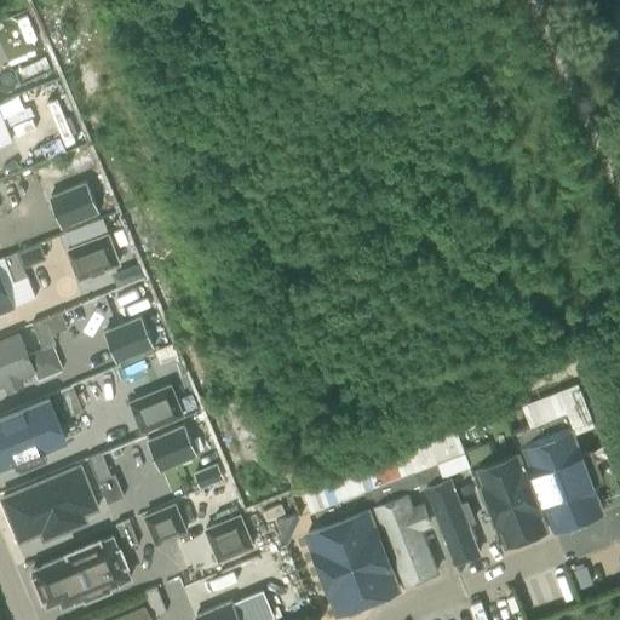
[(0,143),(12,138),(0,108),(0,143)]
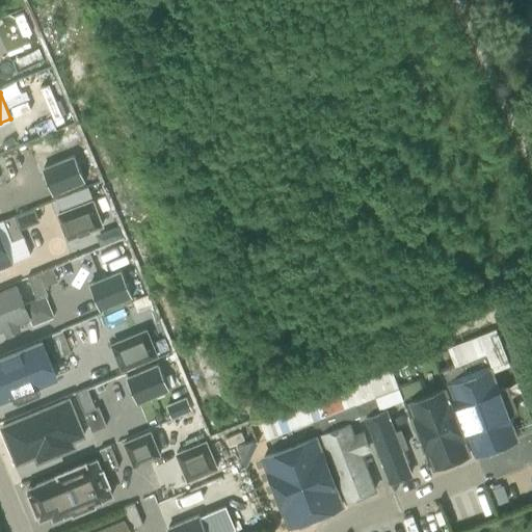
[(73,156),(43,168),(53,195),(84,183),(73,156)]
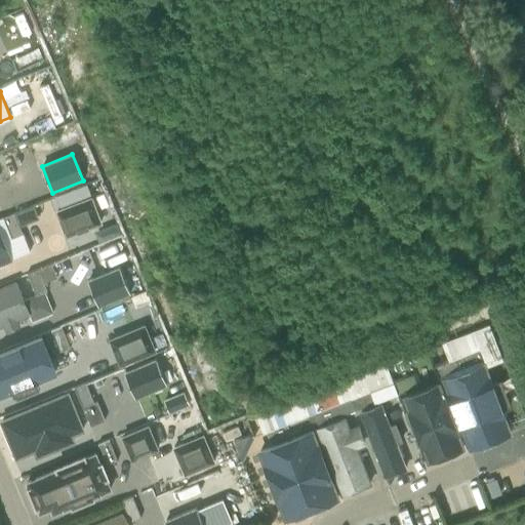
[(85,187),(54,198),(58,209),(89,197),(85,187)]
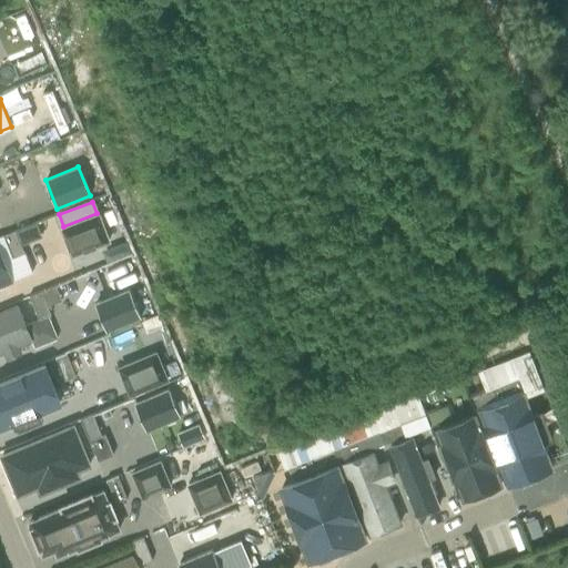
[(100,214),(62,229),(72,253),(110,239),(100,214)]
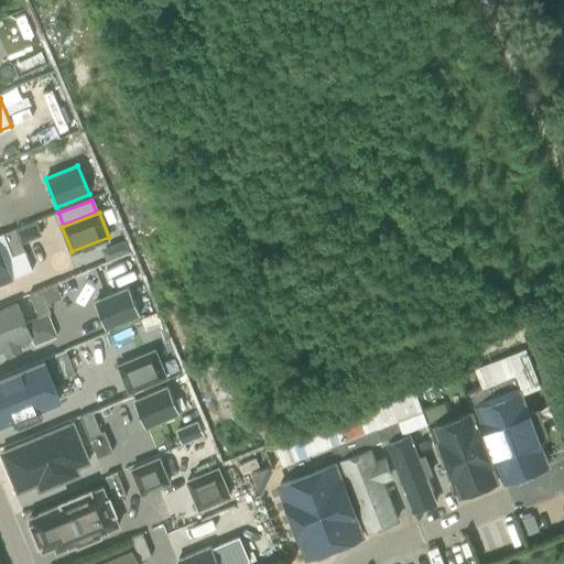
[(35,223),(13,230),(19,245),(41,236),(35,223)]
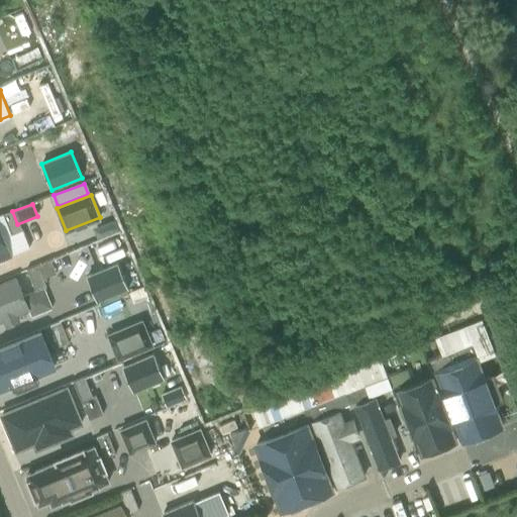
[(0,216),(0,230),(10,255),(27,248),(17,224),(12,211),(0,216)]
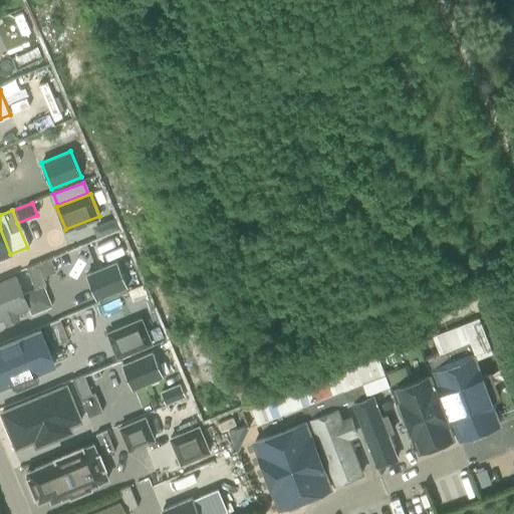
[(0,257),(10,254),(0,229),(0,257)]
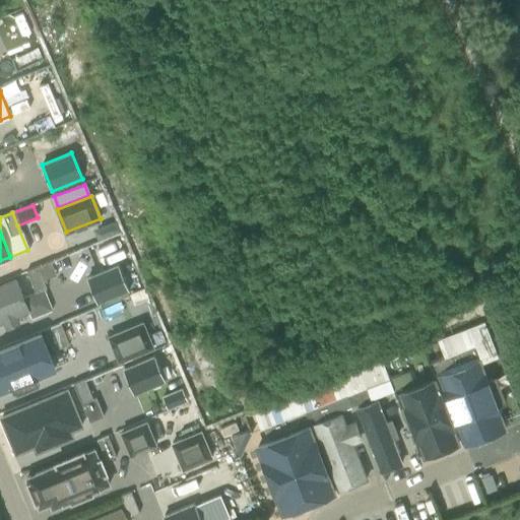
[(48,262),(26,271),(36,294),(43,290),(47,288),(43,280),(57,274),(51,261),(48,262)]
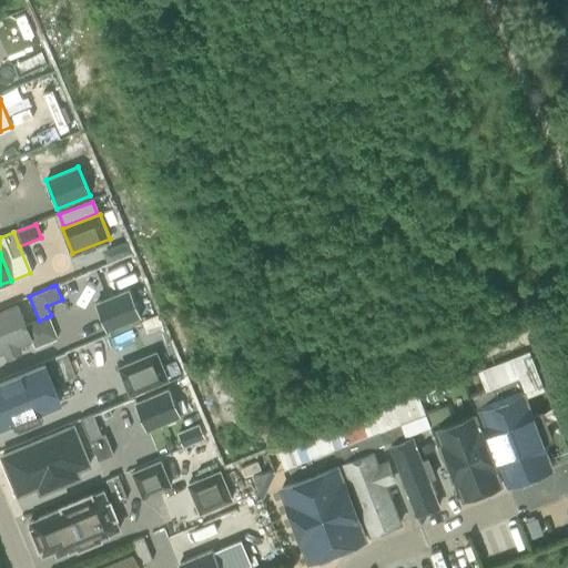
[(129,288),(95,303),(108,331),(140,317),(129,288)]
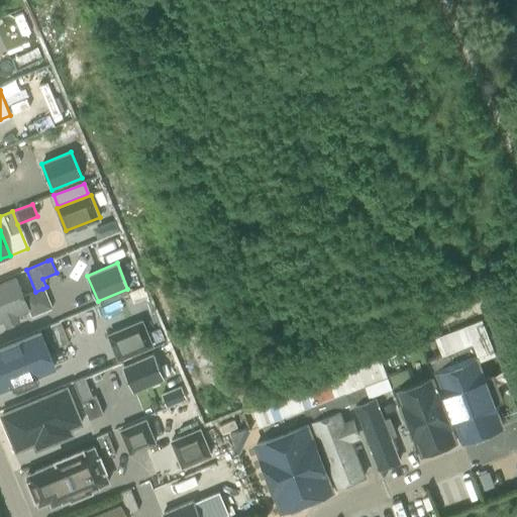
[(0,320),(4,319),(27,309),(22,297),(14,279),(0,285),(0,320)]
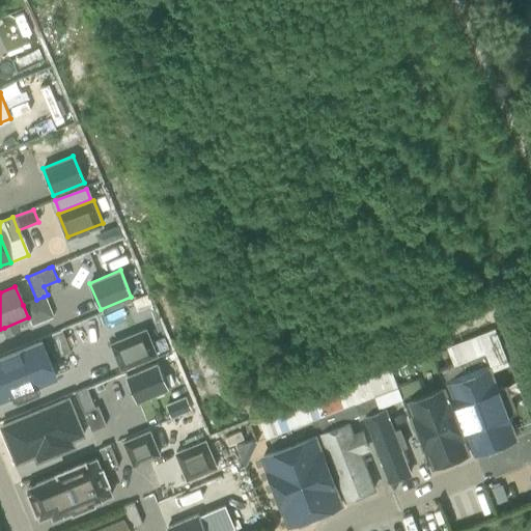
[(146,328),(109,343),(120,370),(158,356),(157,353),(146,328)]
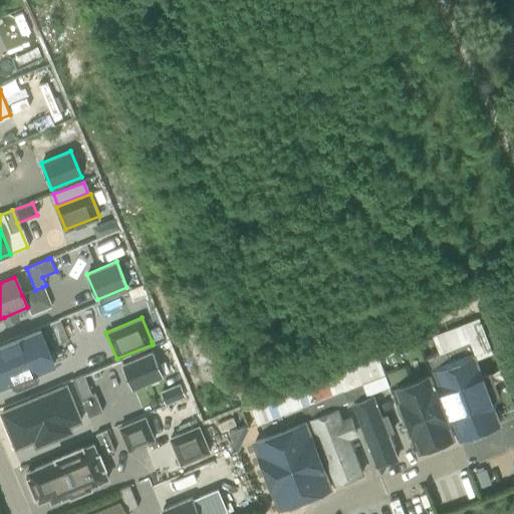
[(478,318),(432,336),(433,338),(438,353),(469,341),(476,359),(492,353),(478,318)]
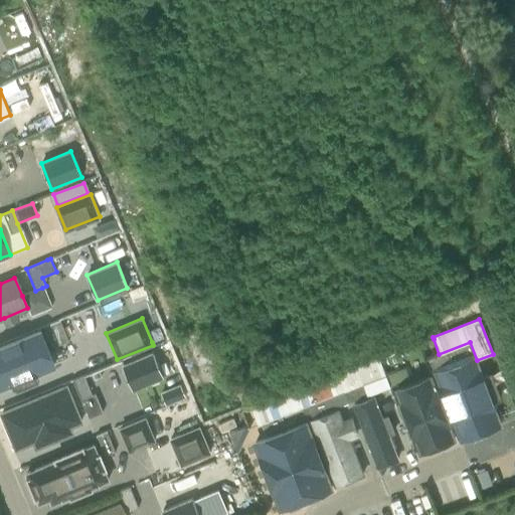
[(63,332),(59,321),(49,325),(58,346),(67,342),(63,332)]
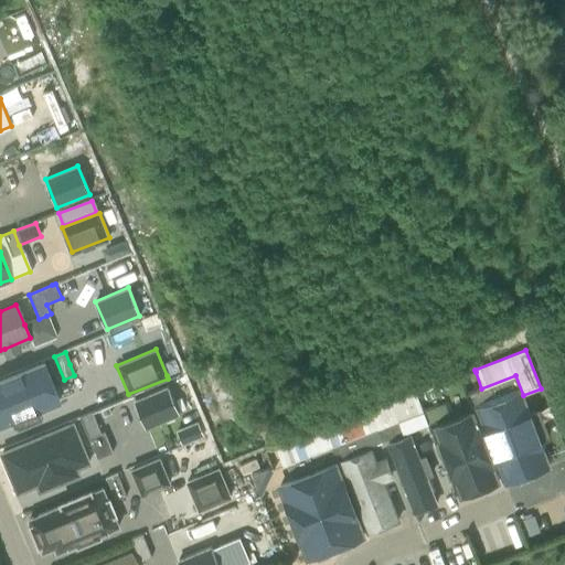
[(0,424),(40,408),(59,401),(43,364),(0,381),(0,424)]
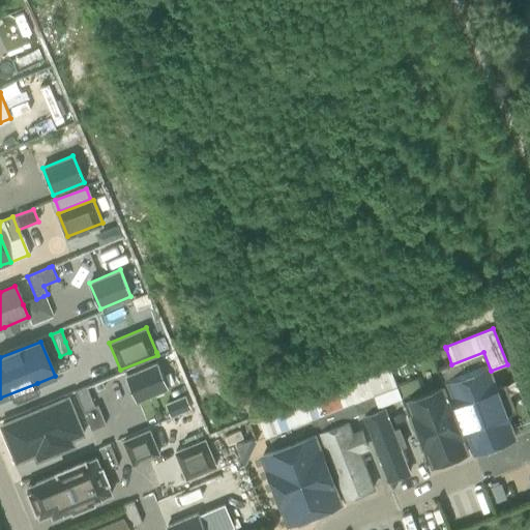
[(156,362),(126,375),(137,402),(168,389),(156,362)]
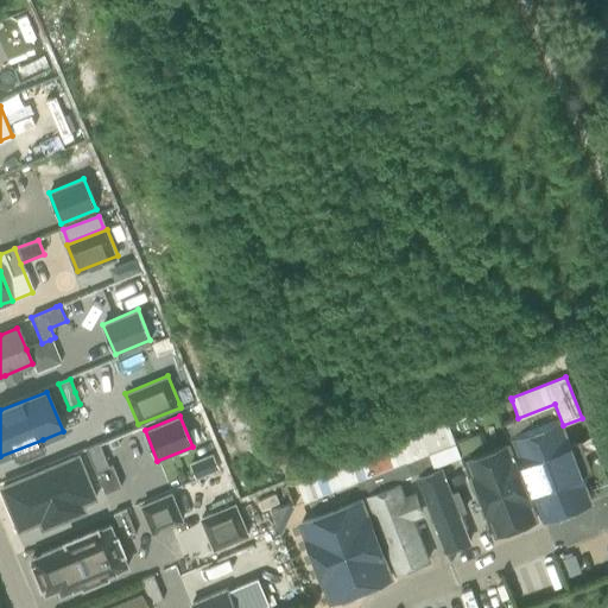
[(445,422),(401,438),(416,475),(420,473),(430,469),(458,457),(454,444),(445,422)]
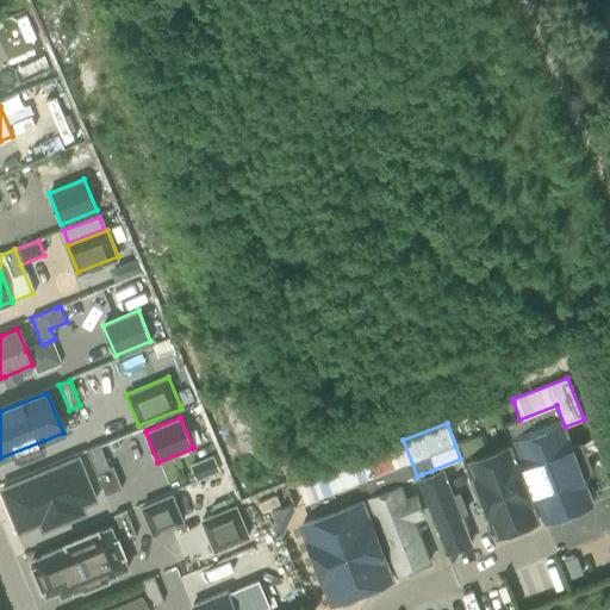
[(591,503),(570,447),(561,427),(516,443),(545,521),(591,503)]
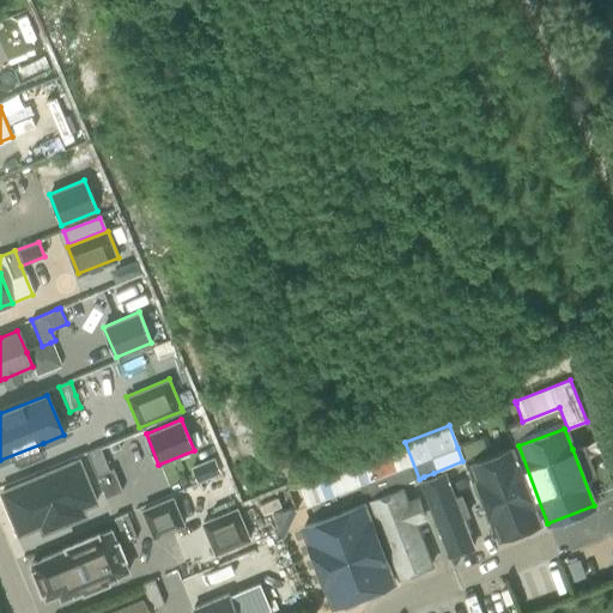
[(481,438),(457,448),(462,461),(487,453),(481,438)]
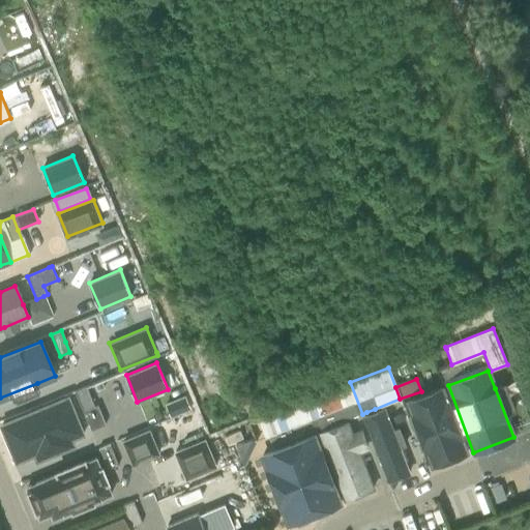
[(350,382),(305,400),(318,431),(362,414),(350,382)]
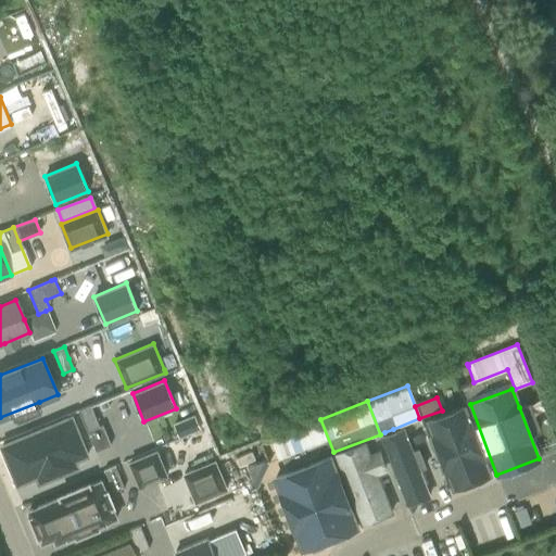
[(90,407),(90,406),(78,412),(96,452),(110,445),(102,426),(99,427),(95,417),(90,407)]
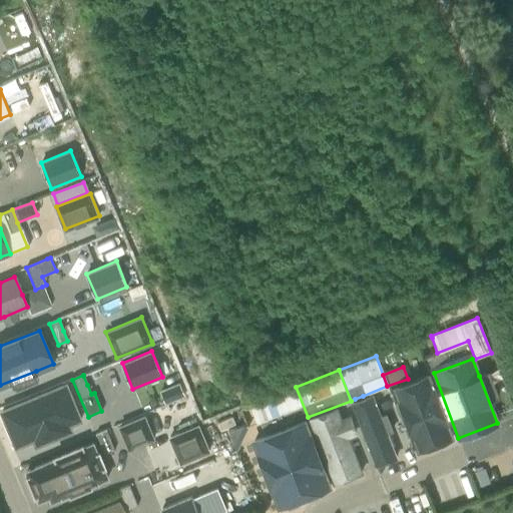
[(394,388),(390,390),(413,450),(415,451),(444,439),(445,437),(422,377),(394,388)]
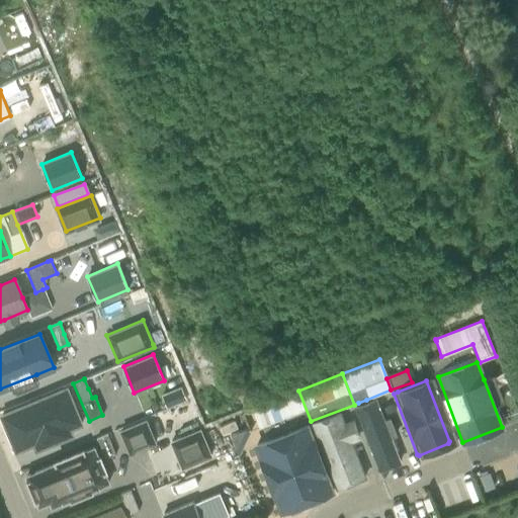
[(66,389),(1,416),(16,451),(33,444),(36,450),(72,435),(70,429),(81,425),(66,389)]
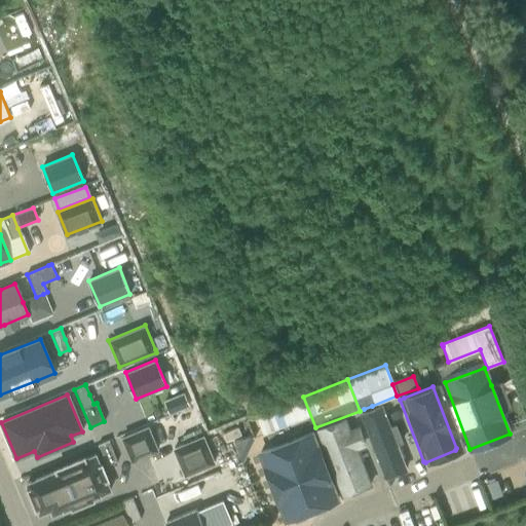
[(183,396),(163,404),(168,416),(188,409),(183,396)]
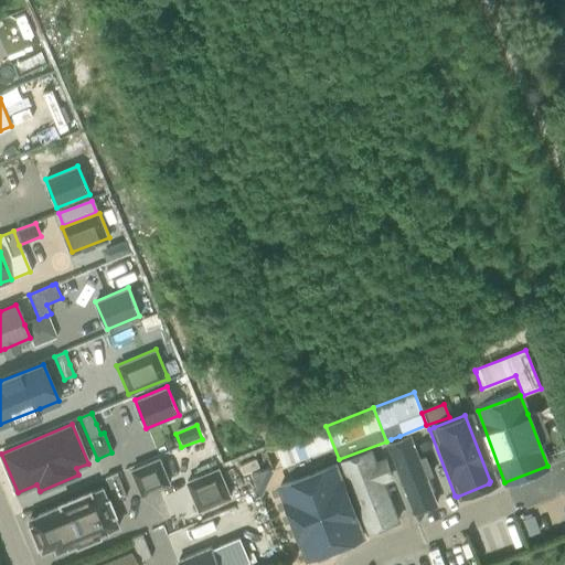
[(326,426),(277,445),(290,479),(339,459),(326,426)]
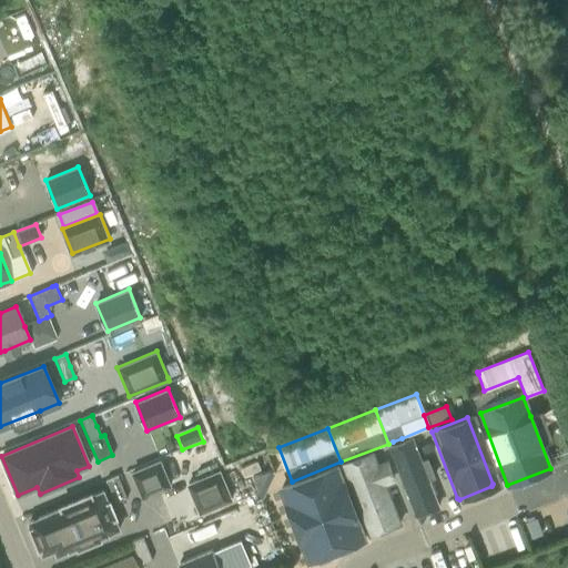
[(395,445),(391,446),(416,513),(437,505),(413,438),(404,442),(402,438),(393,442),(395,445)]
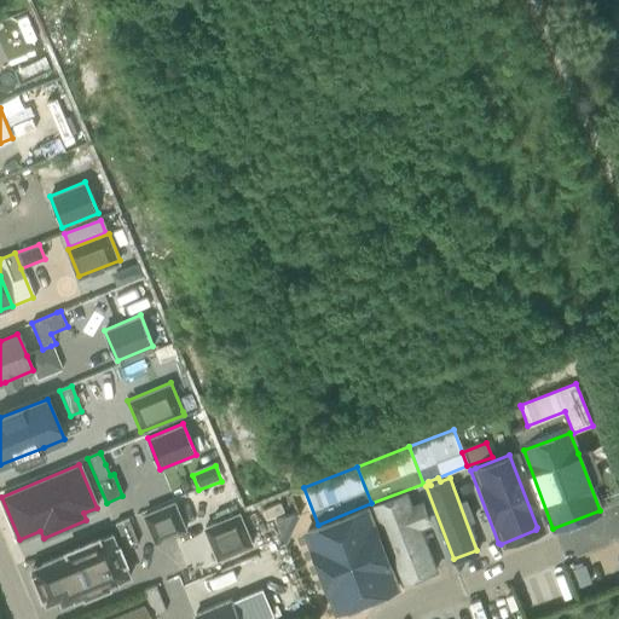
[(435,571),(420,531),(405,495),(372,507),(403,584),(435,571)]
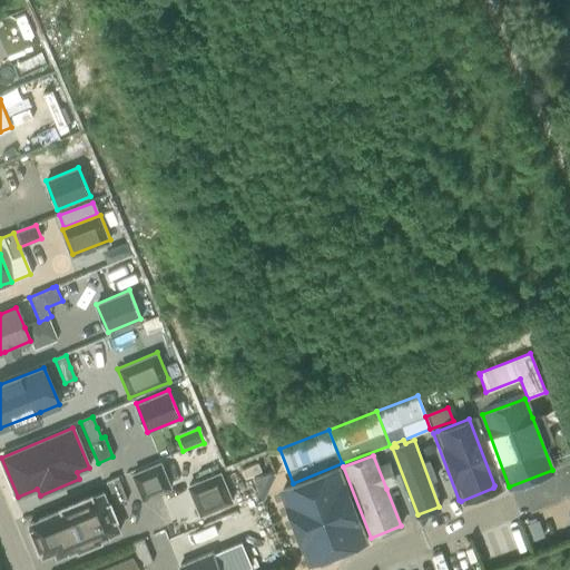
[(161,462),(134,473),(144,498),(172,487),(161,462)]
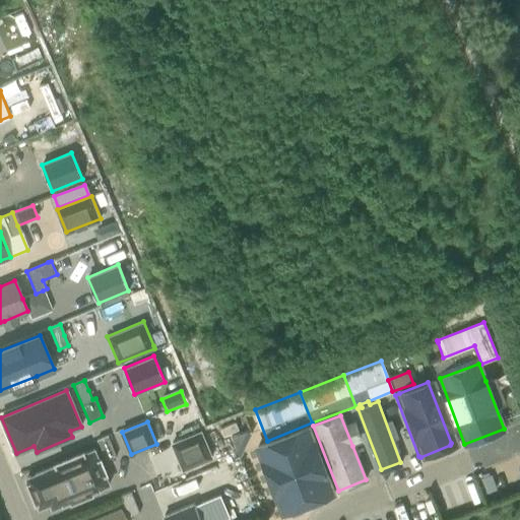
[(308,428),(257,448),(282,513),(333,493),(308,428)]
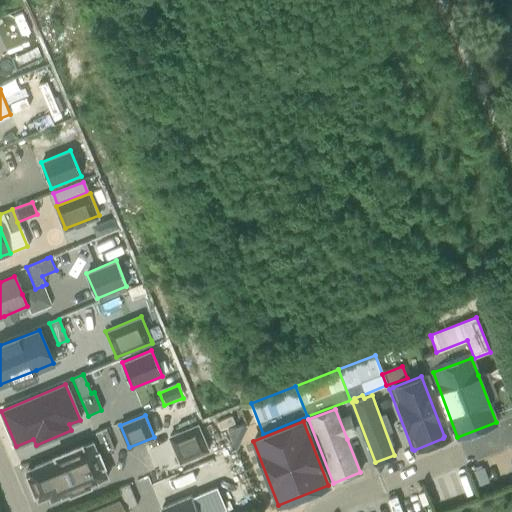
[(246,426),(245,423),(227,431),(229,434),(234,446),(235,448),(236,447),(235,446),(245,426),(246,426)]
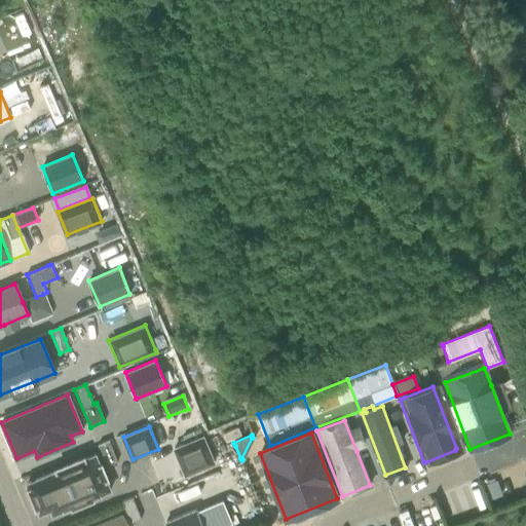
[(204,437),(175,449),(186,476),(215,463),(204,437)]
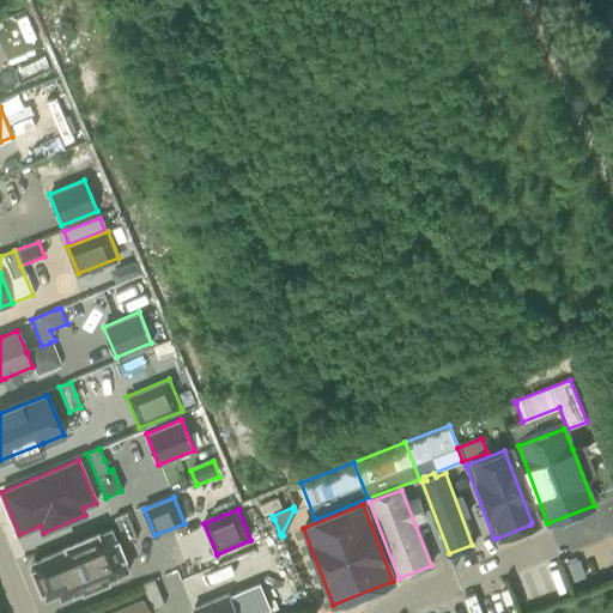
[(137,539),(127,515),(129,514),(128,513),(114,519),(114,520),(115,520),(125,544),(137,539)]
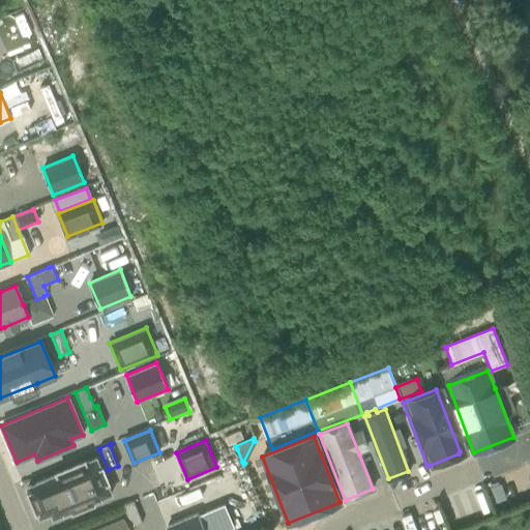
[(59,473),(26,487),(28,491),(26,491),(27,493),(29,492),(36,510),(34,511),(35,513),(37,512),(38,517),(50,512),(52,518),(69,510),(70,511),(71,510),(71,509),(90,502),(90,503),(92,502),(91,501),(110,494),(107,484),(108,484),(100,466),(98,467),(95,458),(86,462),(85,460),(58,471),(59,473)]
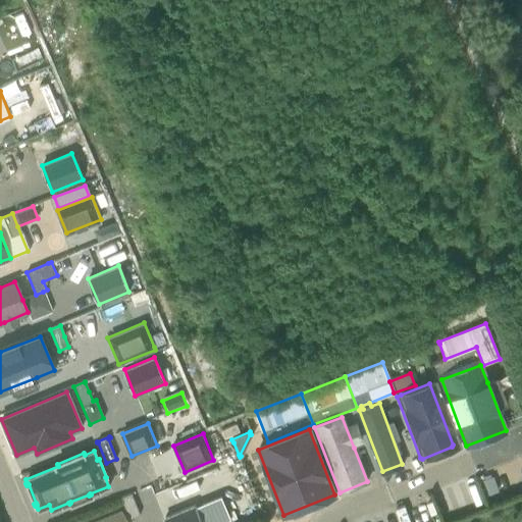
[(140,515),(131,494),(120,499),(129,520),(140,515)]
